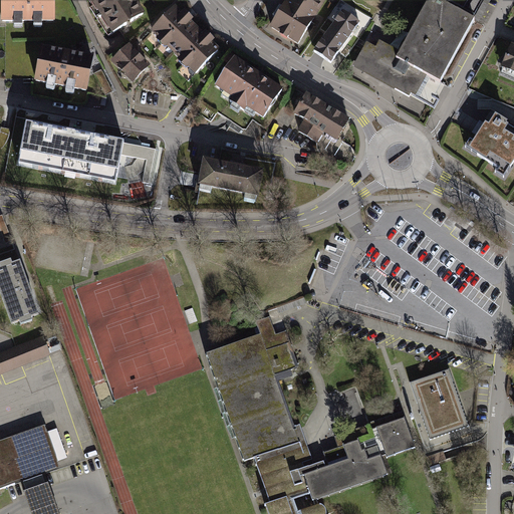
[(0,0),(1,24),(54,24),(53,0),(0,0)]
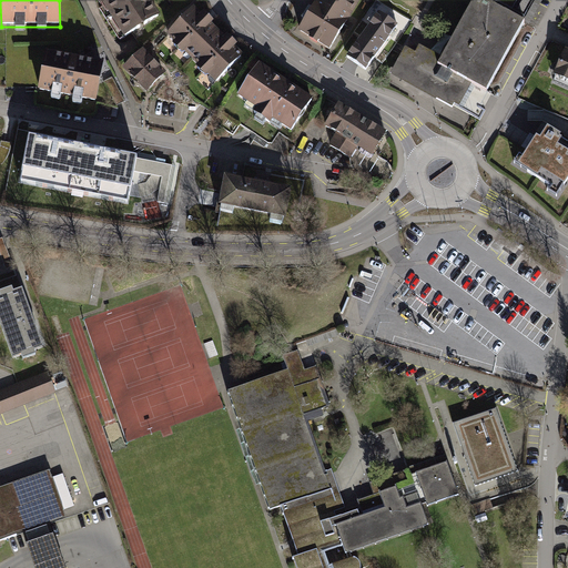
[(156,17),(145,0),(97,0),(121,38),(156,17)]
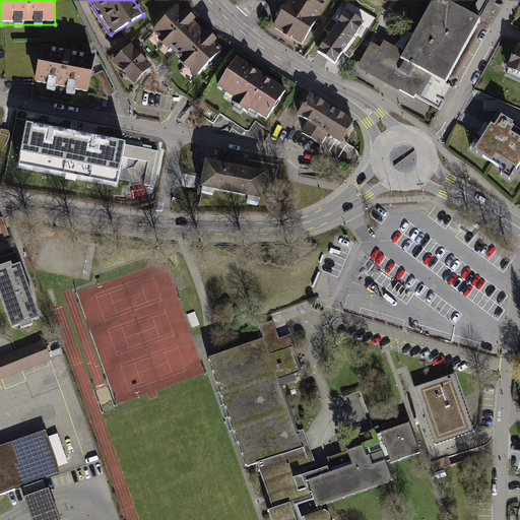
[(331,1),(329,0),(291,0),(275,29),(305,46),(331,1)]
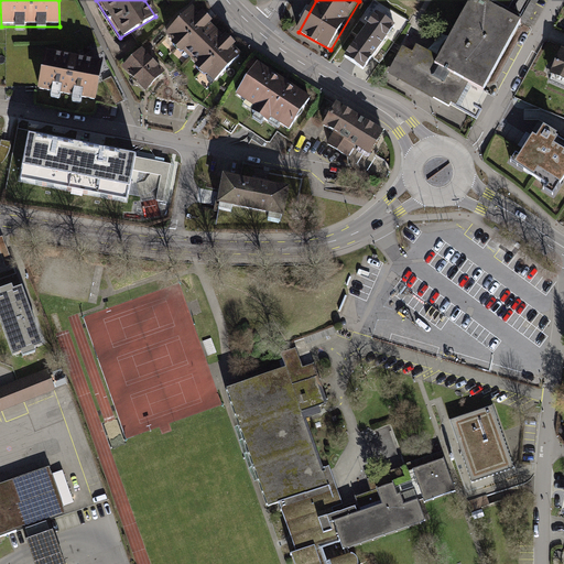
[(508,15),(479,0),(468,0),(444,44),(436,58),(423,52),(413,46),(409,55),(401,51),(388,74),(444,104),(454,109),(462,94),(467,84),(480,91),(486,83),(520,22),(508,15)]
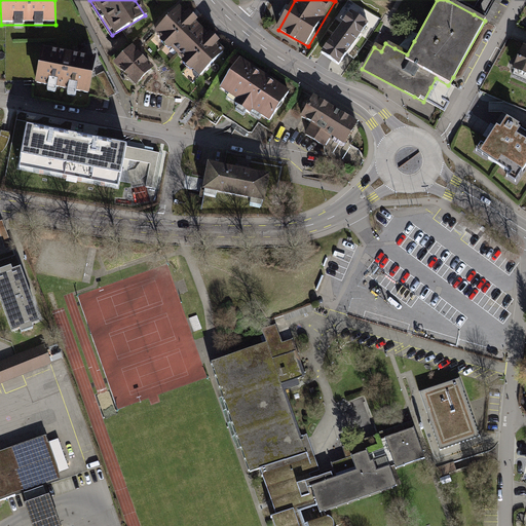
[(495,0),(495,2),(485,21),(492,25),(505,0),(495,0)]
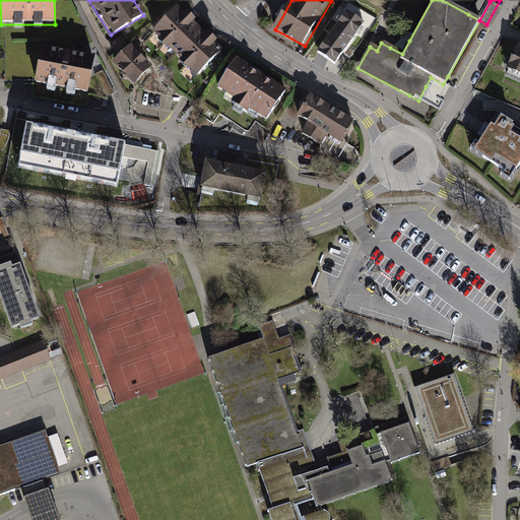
[(195,27),(175,6),(150,30),(171,52),(195,27)]
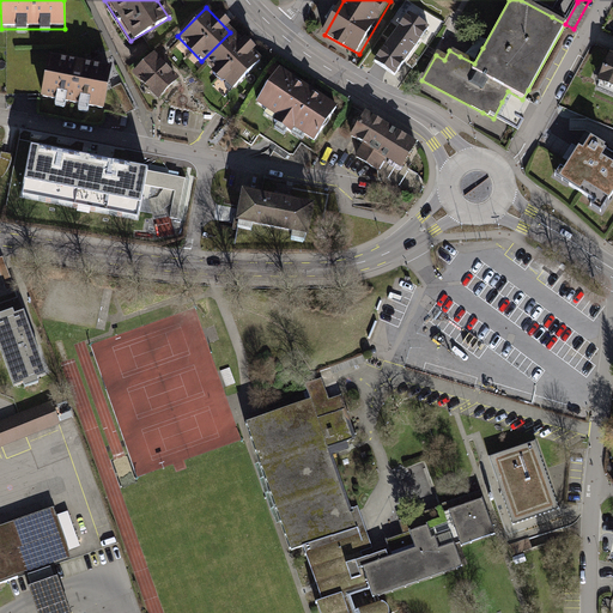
[(430,30),(408,16),(374,66),(394,80),(430,30)]
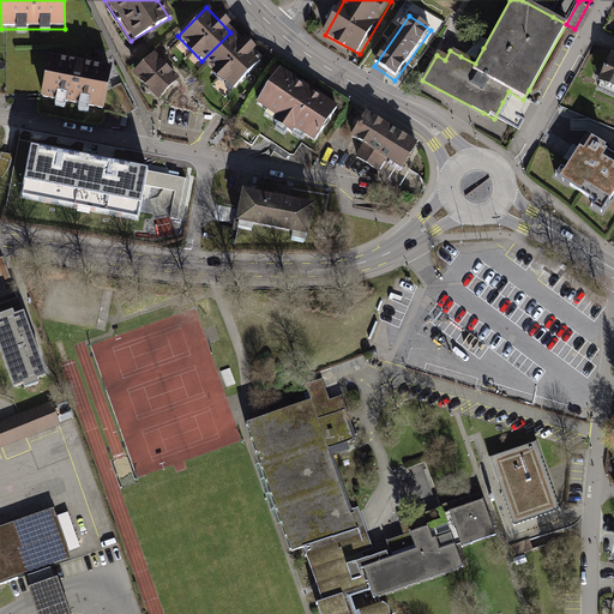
[(256,58),(230,32),(202,61),(226,86),(256,58)]
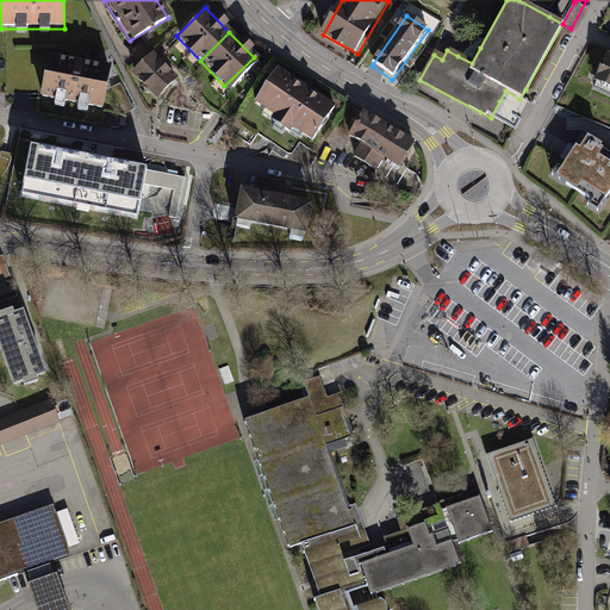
[(174,81),(151,55),(131,73),(154,99),(174,81)]
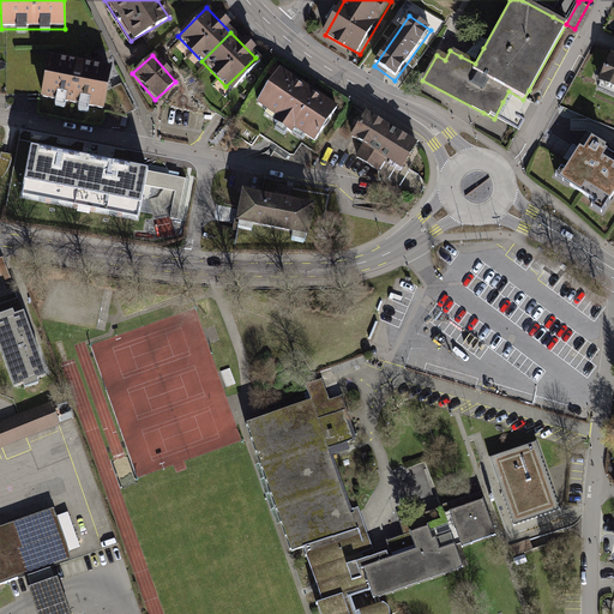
[(613,55),(602,80),(613,85),(613,55)]
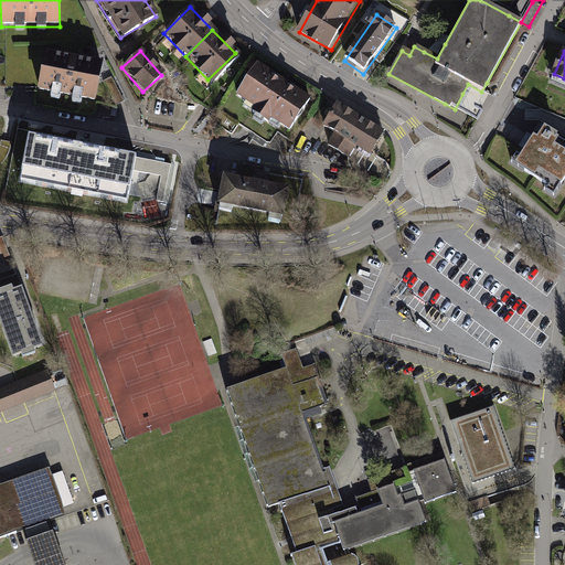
[(83,63),(48,56),(41,93),(93,103),(100,66),(83,63)]
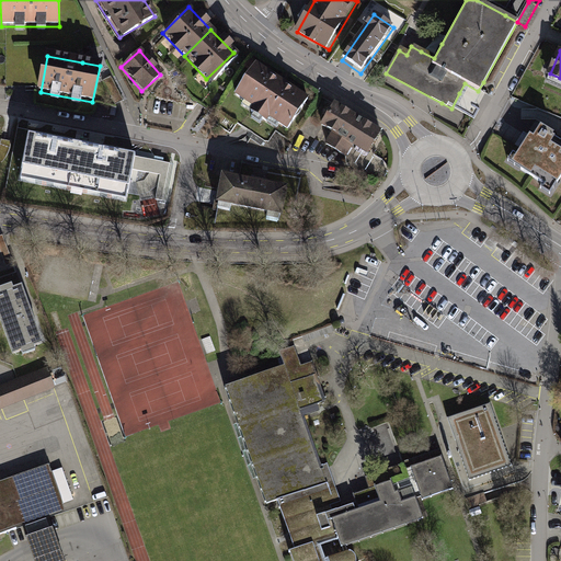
[(309,102),(259,68),(239,99),(288,133),(309,102)]
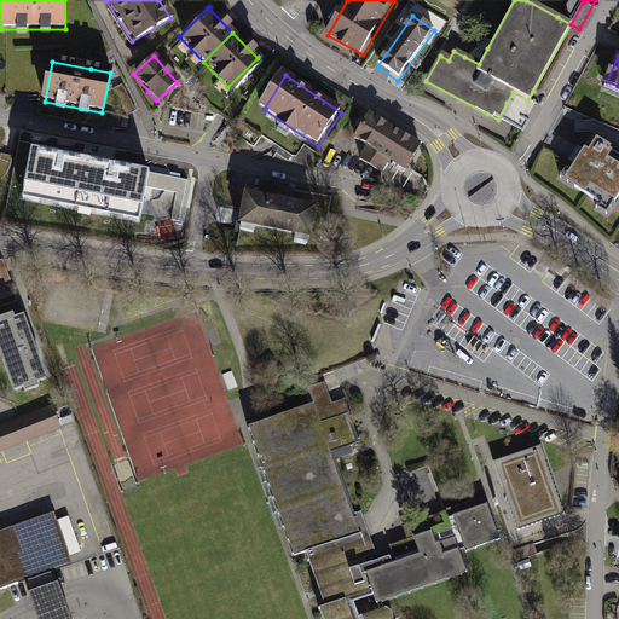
[(507,103),(498,120),(522,133),(532,116),(538,105),(513,92),(507,103)]
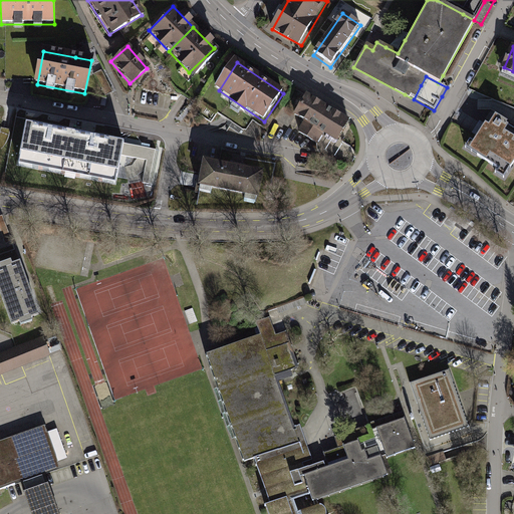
[(347,122),(306,97),(295,115),(306,122),(299,135),(316,145),(323,133),(336,141),(347,122)]
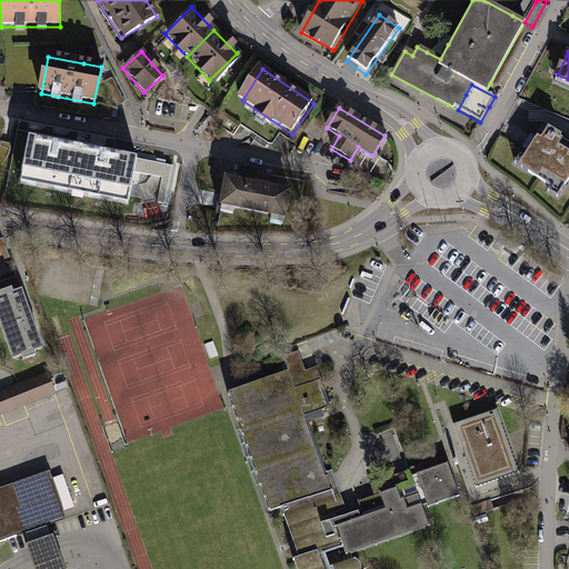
[(539,139),(536,137),(517,167),(548,187),(545,191),(557,199),(568,180),(568,140),(547,127),(539,139)]
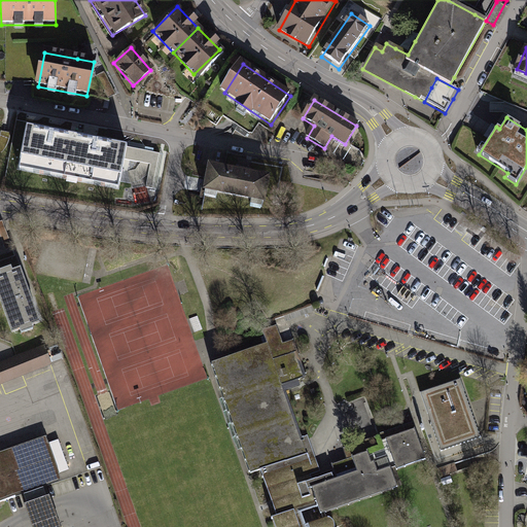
[(126,147),(26,129),(19,172),(118,189),(126,147)]
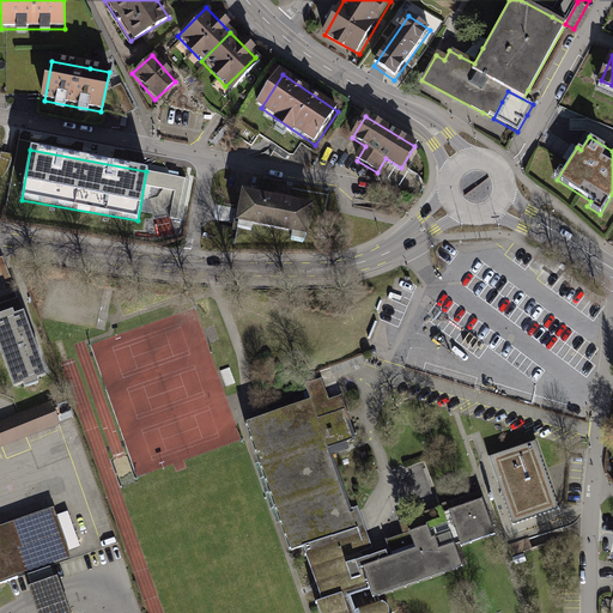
[(309,204),(240,192),(235,219),(304,232),(309,204)]
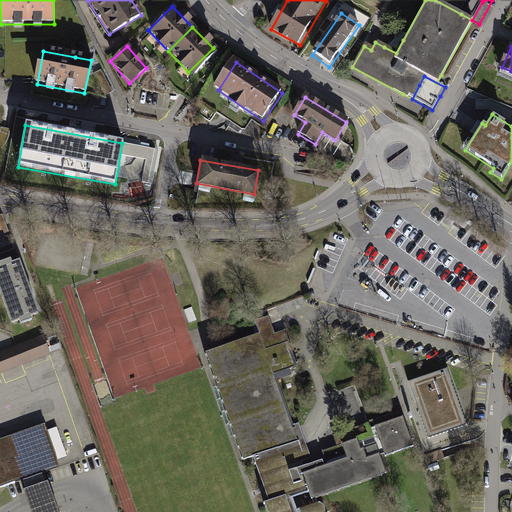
[(0,294),(11,323),(18,320),(19,325),(32,320),(31,317),(39,314),(19,261),(11,264),(9,260),(0,263),(0,294)]
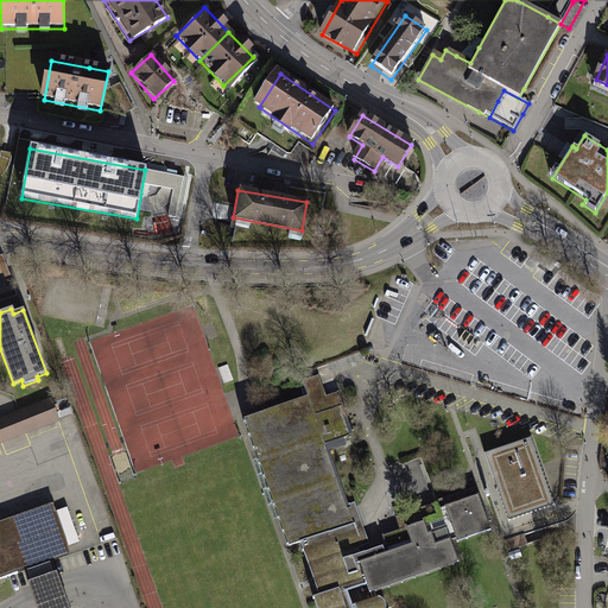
[(286,537),(290,546),(301,542),(360,521),(355,507),(354,504),(347,506),(328,453),(325,444),(346,437),(342,426),(336,412),(335,409),(343,406),(339,392),(327,397),(318,375),(302,381),(304,387),(301,390),(302,394),(303,398),(245,419),(248,430),(286,537)]
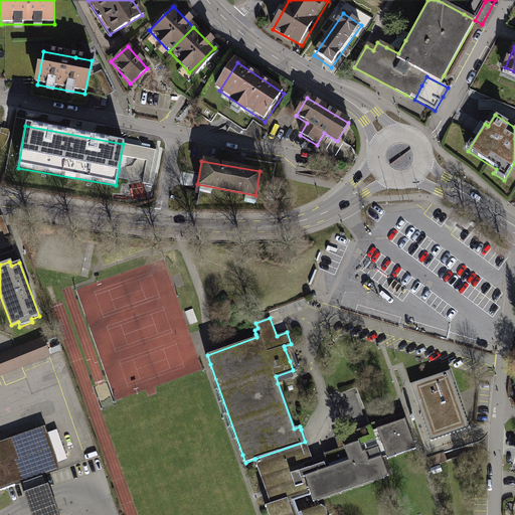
[(41,338),(0,353),(0,375),(48,358),(41,338)]
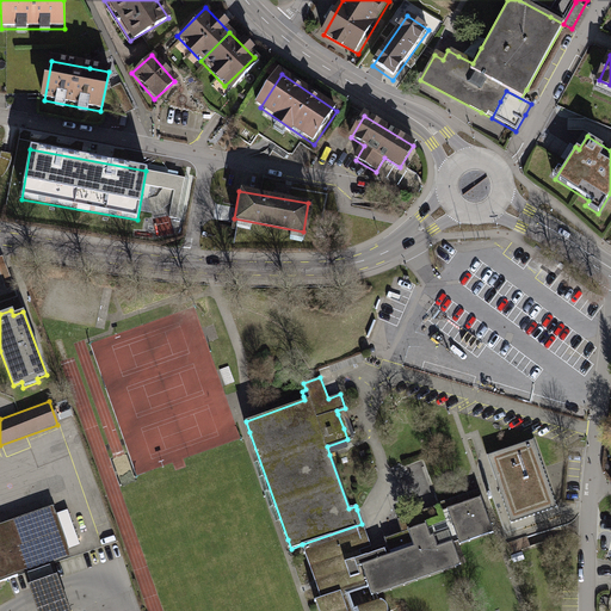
[(518,444),(487,455),(499,488),(511,524),(551,510),(557,507),(534,439),(518,444)]
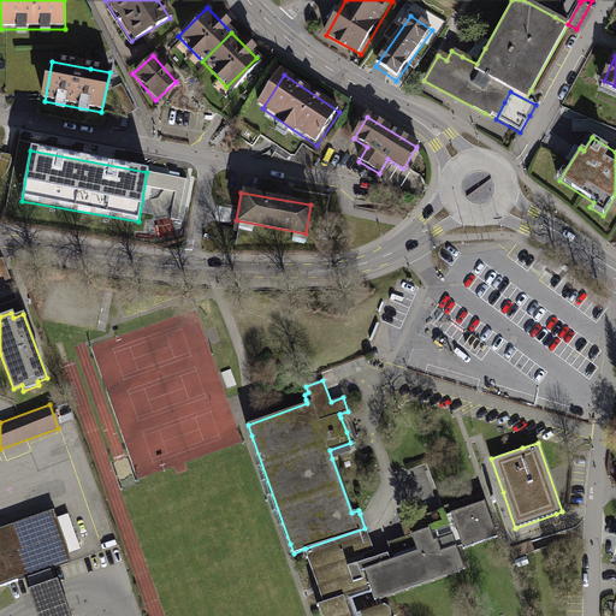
[(450,513),(485,501),(483,495),(440,509),(414,517),(400,523),(404,537),(413,534),(420,532),(430,528),(446,522),(444,515),(450,513)]
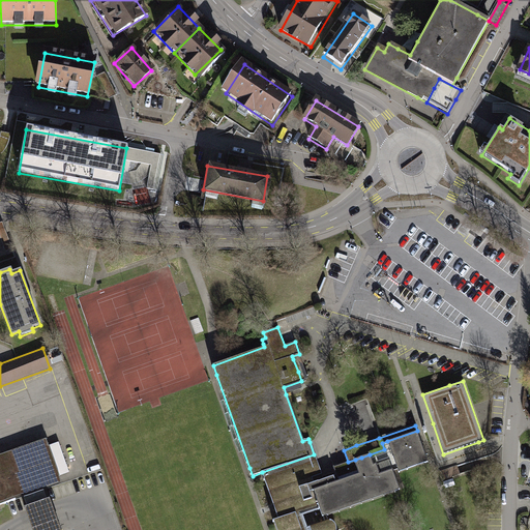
[(331,520),(329,519),(327,514),(400,490),(393,471),(395,470),(398,470),(399,472),(429,462),(417,431),(387,441),(382,443),(384,449),(370,454),(361,458),(355,460),(348,462),(333,467),(336,474),(334,475),(314,482),(312,477),(322,474),(319,466),(314,454),(262,472),(264,477),(273,505),(278,520),(273,521),(276,529),(336,529),(337,529),(337,527),(336,526),(335,524),(334,522),(332,521),(331,520)]
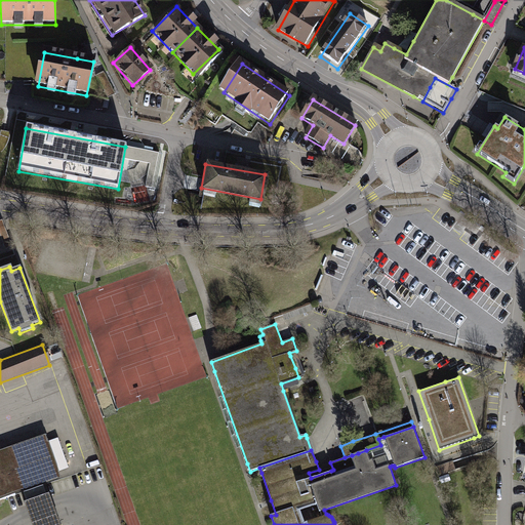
[(0,498),(59,479),(58,475),(69,471),(58,439),(47,443),(45,435),(2,448),(0,449),(0,498)]
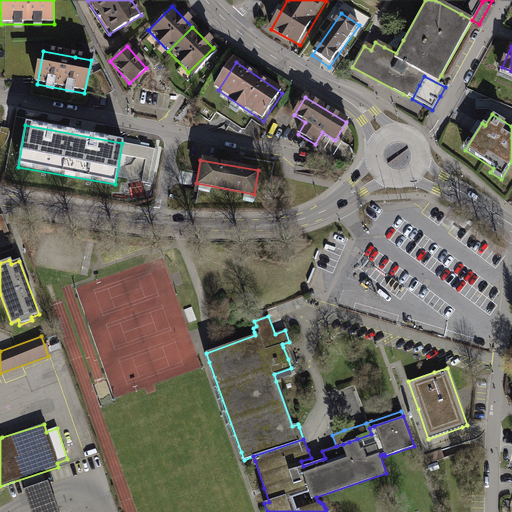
[(56,511),(54,504),(46,481),(43,483),(40,475),(24,481),(27,490),(25,490),(32,511),(56,511)]
